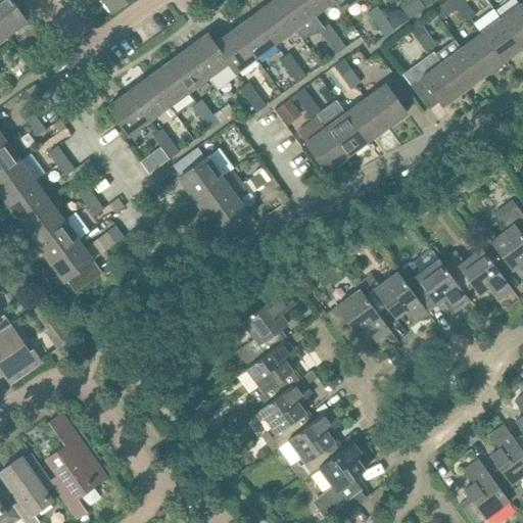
[(10,0),(0,0),(0,27),(7,36),(27,21),(10,0)]
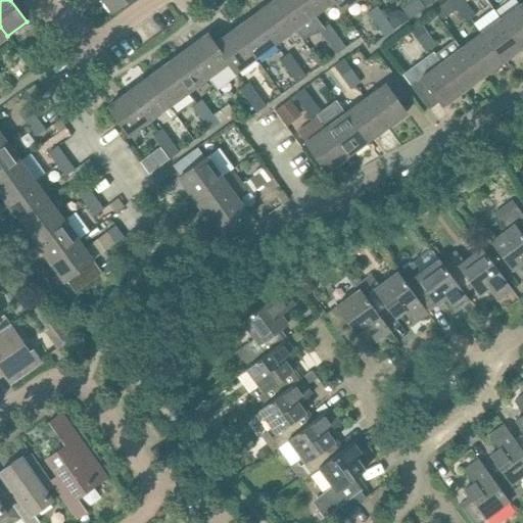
[(102,0),(111,12),(128,0),(102,0)]
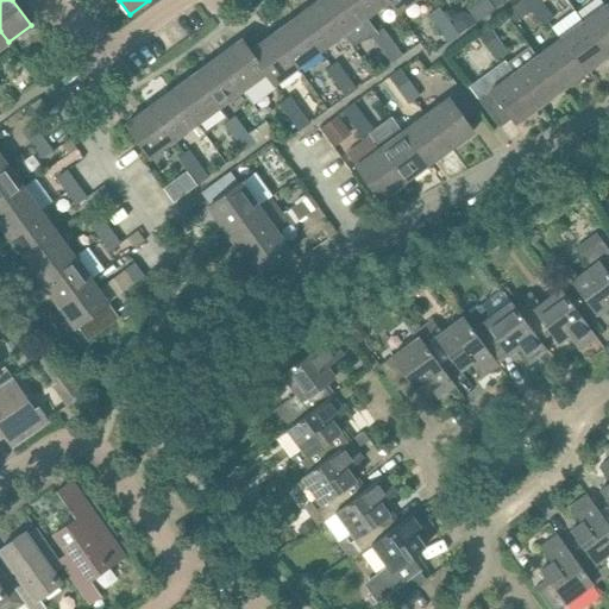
[(295,17),(320,51),(344,35),(319,0),(295,17)]
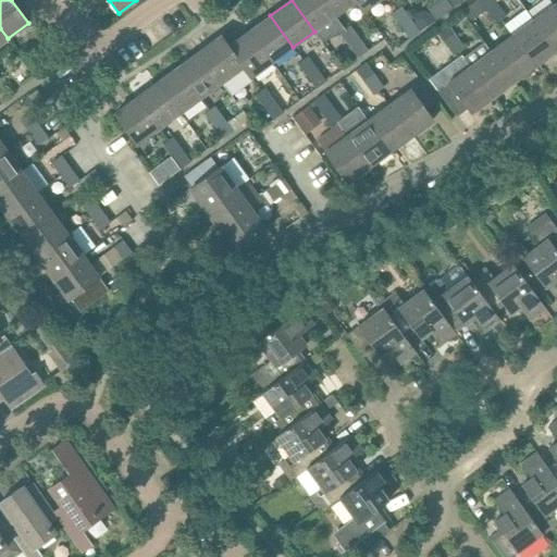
[(291,0),(292,0),(314,32),(335,16),(323,0),(291,0)]
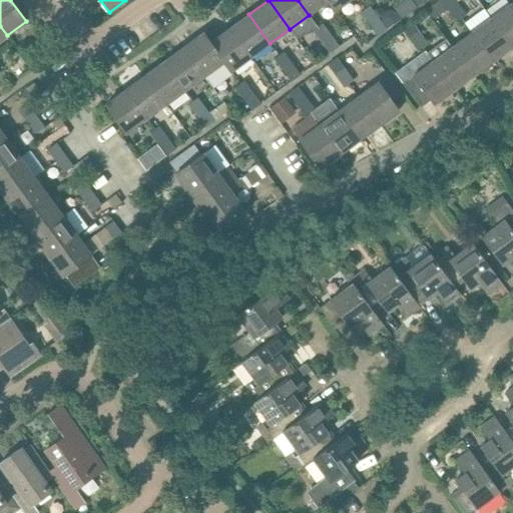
[(336,10),(328,0),(298,0),(309,15),(328,1),(335,10),(336,10)]
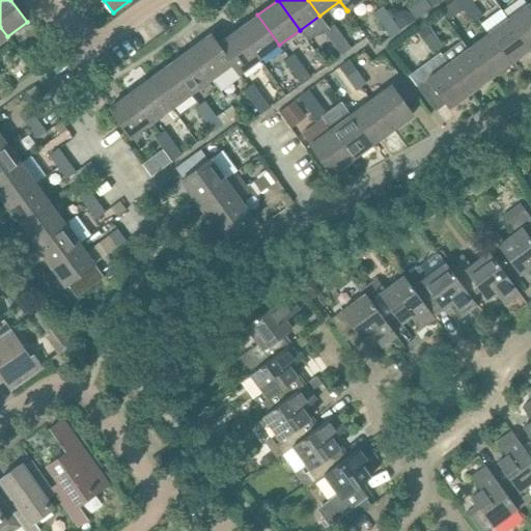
[(339,0),(347,10),(360,0),(339,0)]
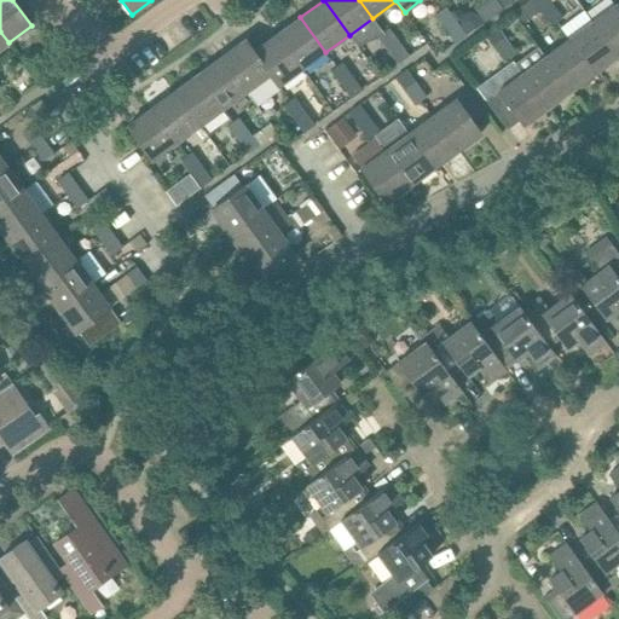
[(531,0),(541,13),(553,5),(548,0),(531,0)]
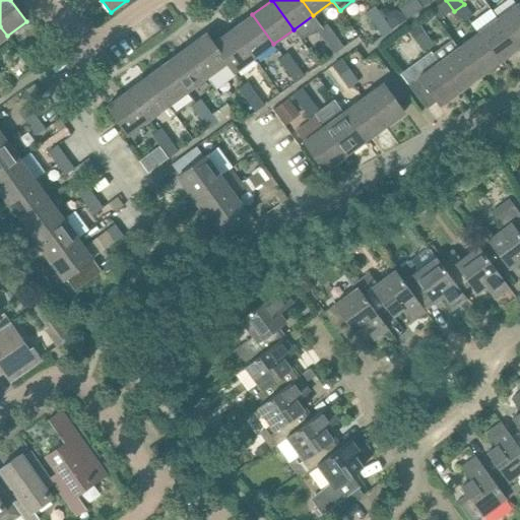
[(464,4),(454,11),(463,22),(472,15),(464,4)]
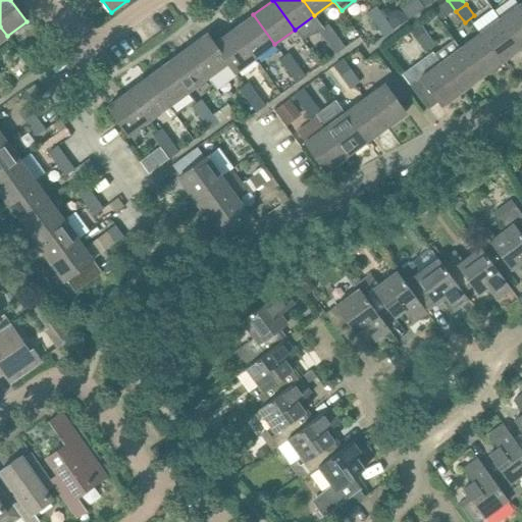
[(521,48),(521,47),(521,6),(520,5),(501,19),(521,48)]
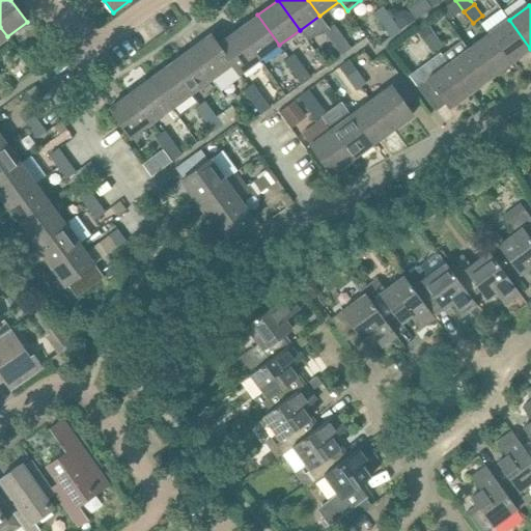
[(382,25),(391,18),(383,6),(373,14),(382,25)]
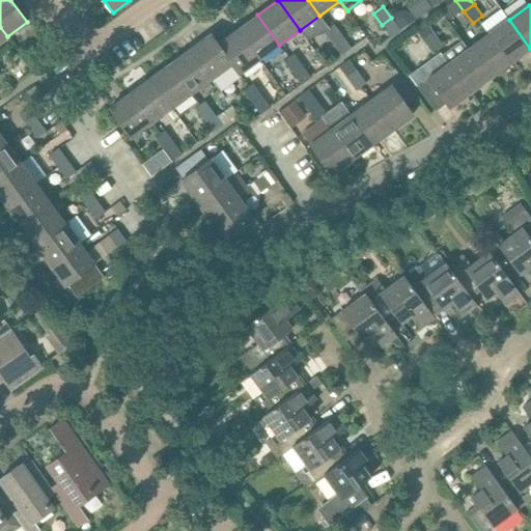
[(236,30),(259,60),(279,45),(257,15),(236,30)]
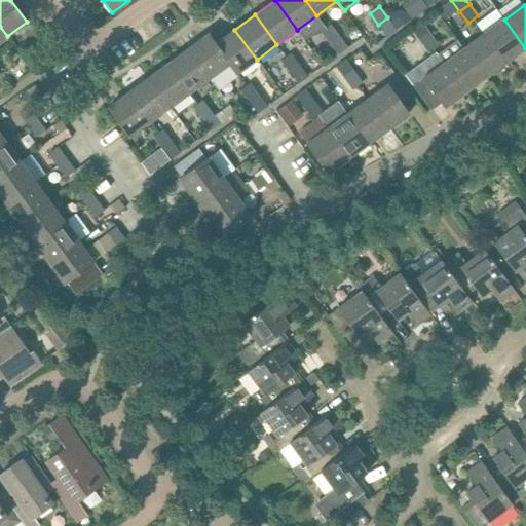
[(387,17),(378,25),(386,37),(397,30),(387,17)]
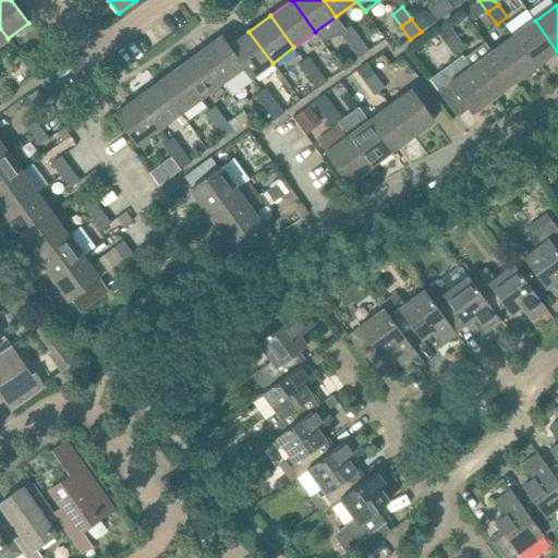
[(557,51),(535,21),(513,37),(536,67),(557,51)]
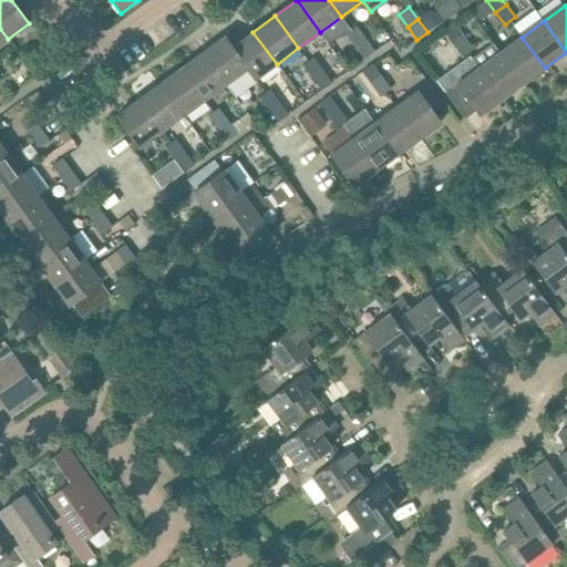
[(454,23),(443,31),(453,43),(463,35),(454,23)]
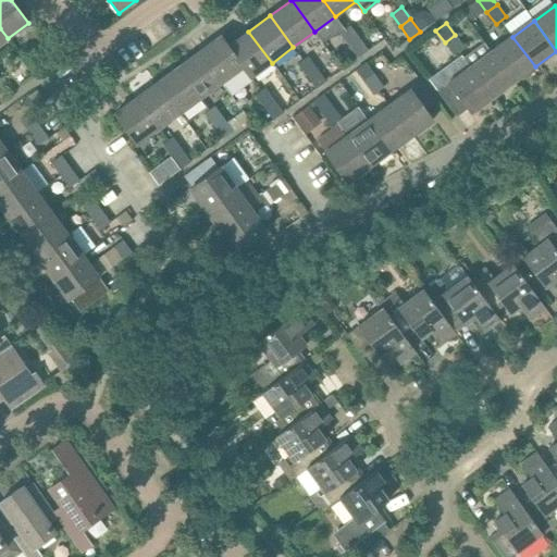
[(341,33),(349,46),(359,38),(350,25),(341,33)]
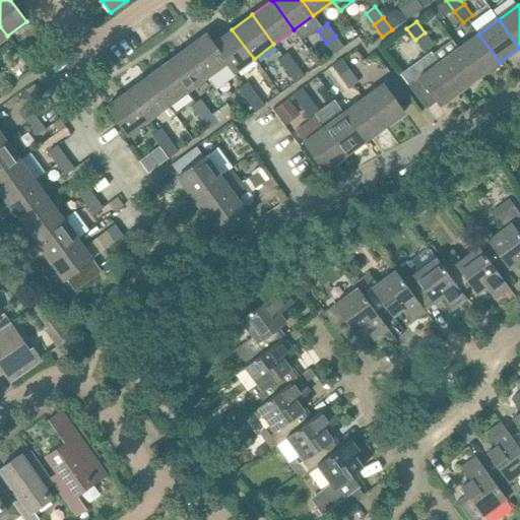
[(213,43),(235,72),(254,59),(232,29),(213,43)]
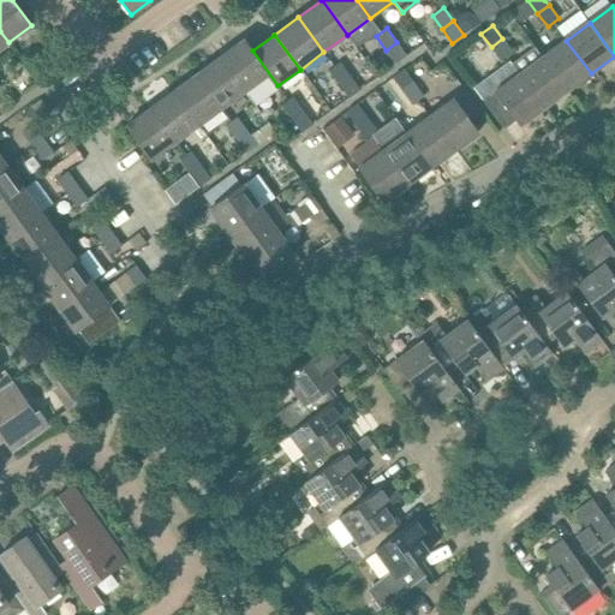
[(502,39),(491,47),(501,60),(512,53),(502,39)]
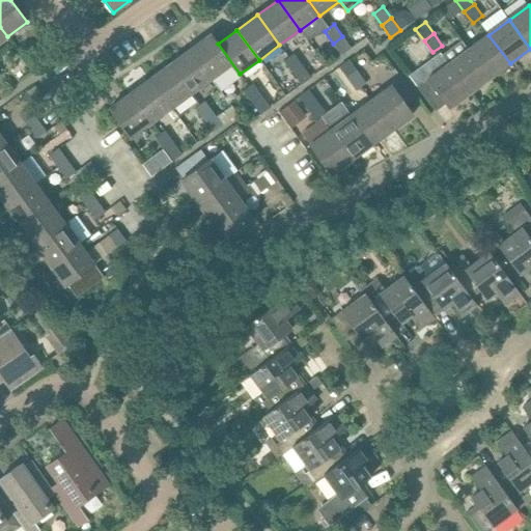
[(240,74),(218,44),(211,34),(190,49),(212,79),(231,64),(239,75),(240,74)]
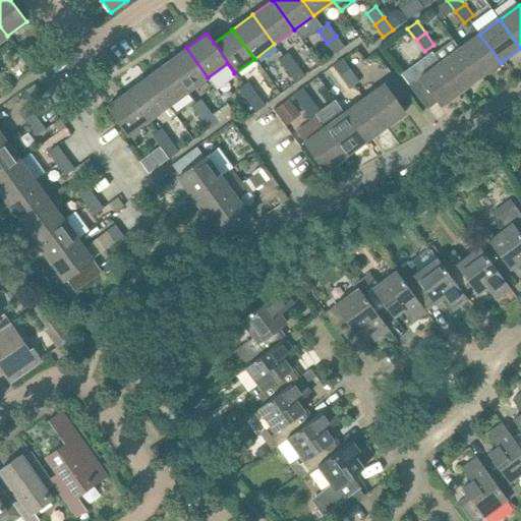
[(480,76),(501,62),(479,35),(460,49),(480,76)]
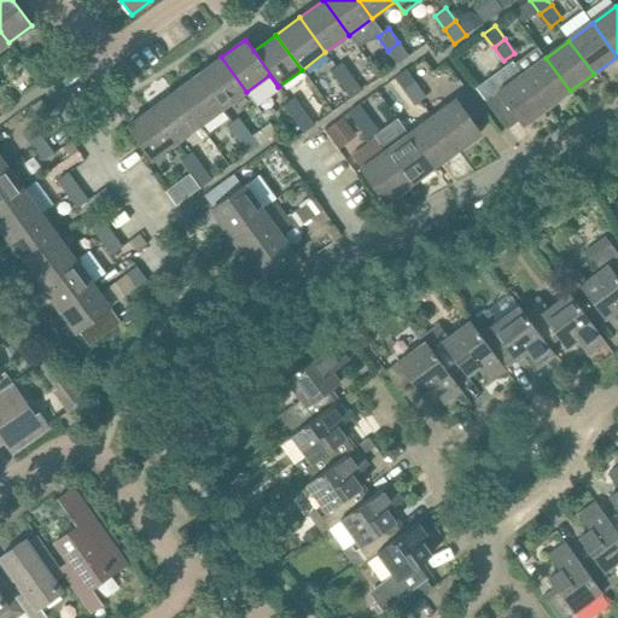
[(408,56),(398,42),(388,51),(397,64),(408,56)]
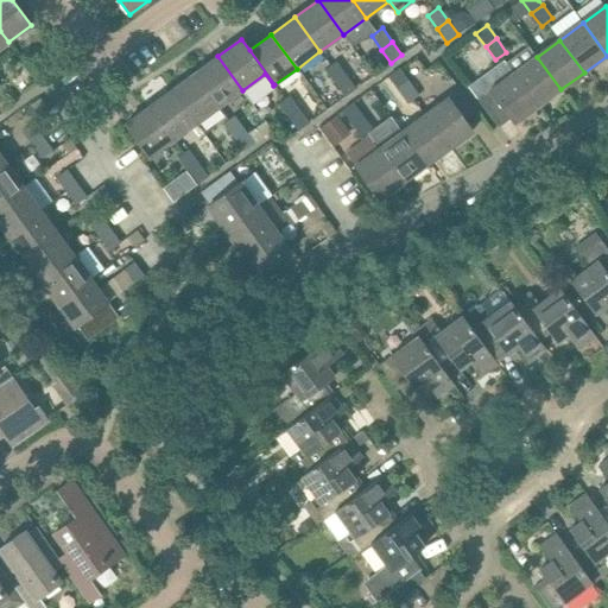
[(242,90),(217,56),(195,73),(220,107),(242,90)]
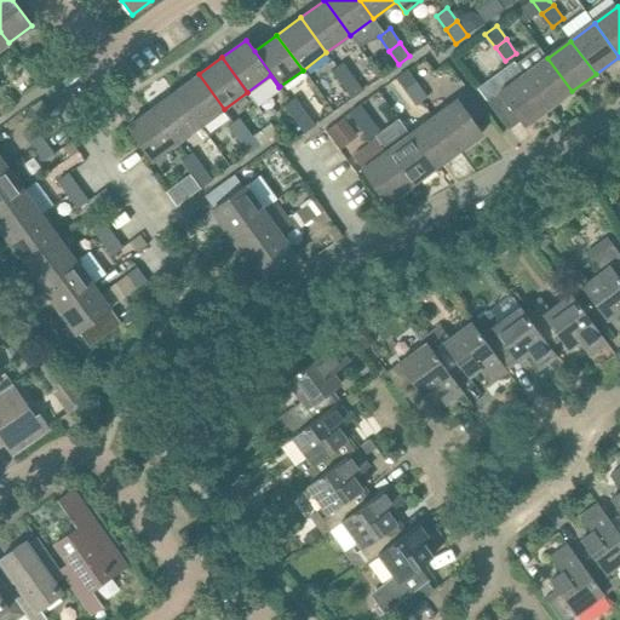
[(572,91),(547,58),(523,75),(547,109),(572,91)]
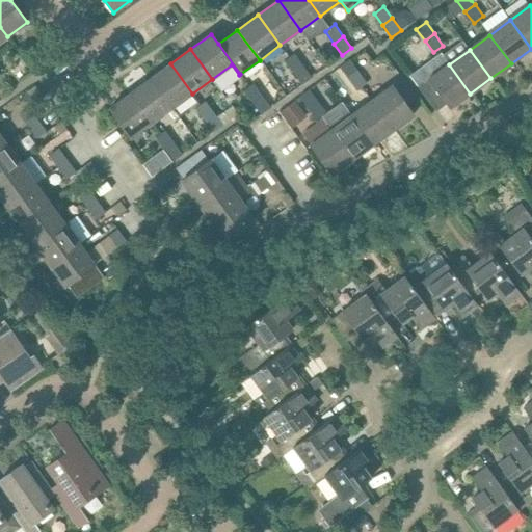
[(285,61),(293,73),(302,65),(294,54),(285,61)]
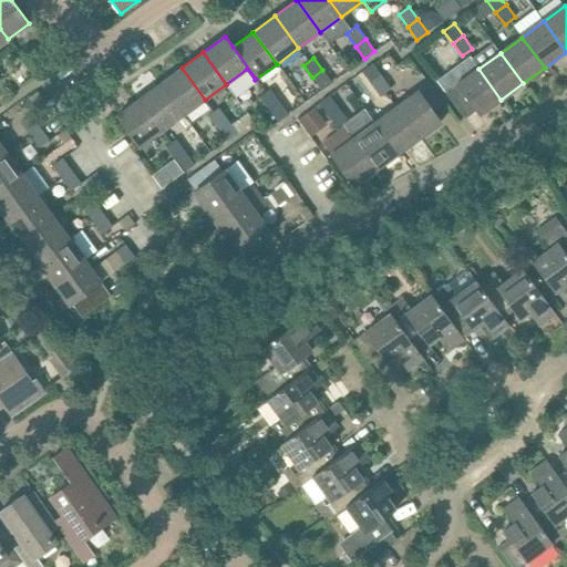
[(362,72),(371,84),(381,76),(372,64),(362,72)]
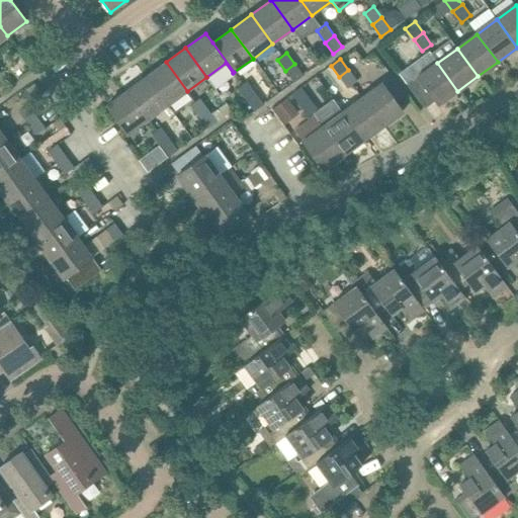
[(187,91),(166,62),(146,77),(167,105),(187,91)]
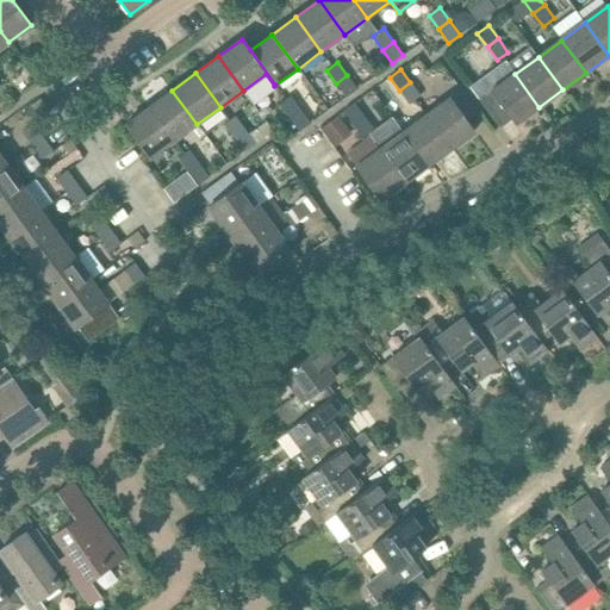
[(516,124),(539,107),(515,74),(492,91),(491,89),(478,99),(499,128),(512,119),(516,124)]
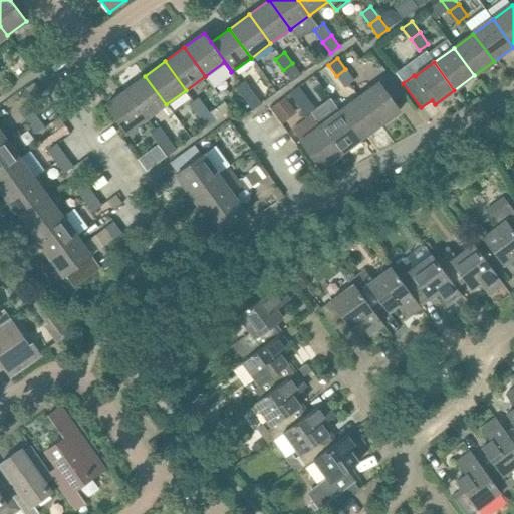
[(301,74),(292,63),(283,70),(291,81),(301,74)]
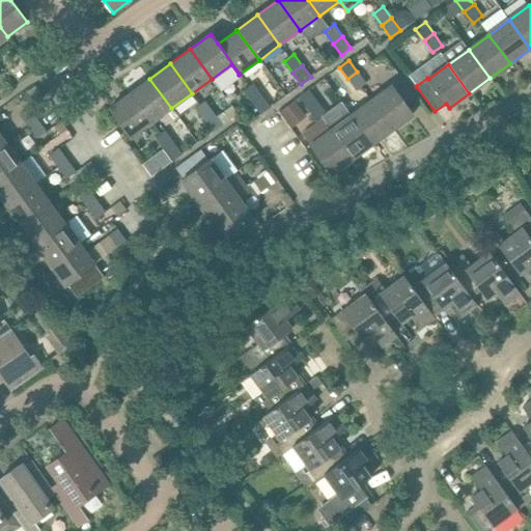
[(366,83),(357,72),(347,79),(356,90),(366,83)]
